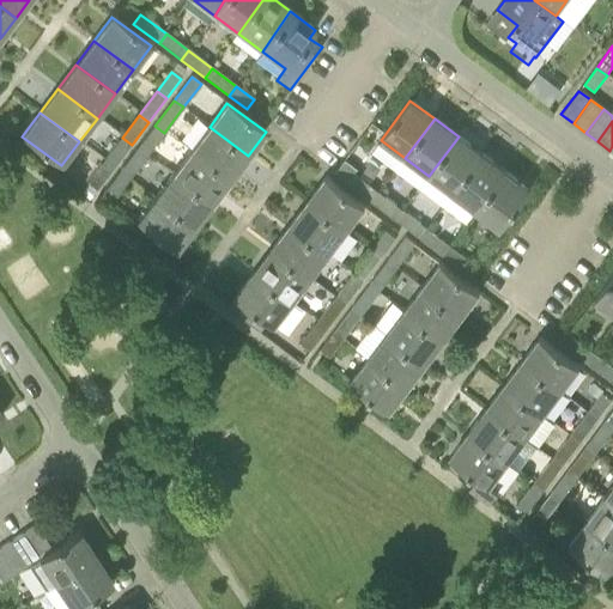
[(137,150),(146,157),(164,133),(155,126),(137,150)]
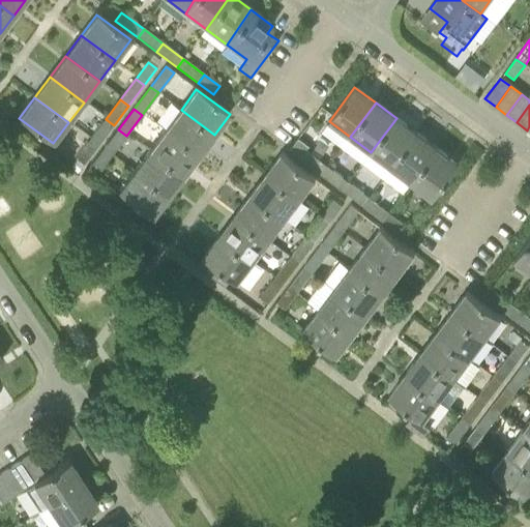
[(199,155),(214,135),(181,110),(165,130),(199,155)]
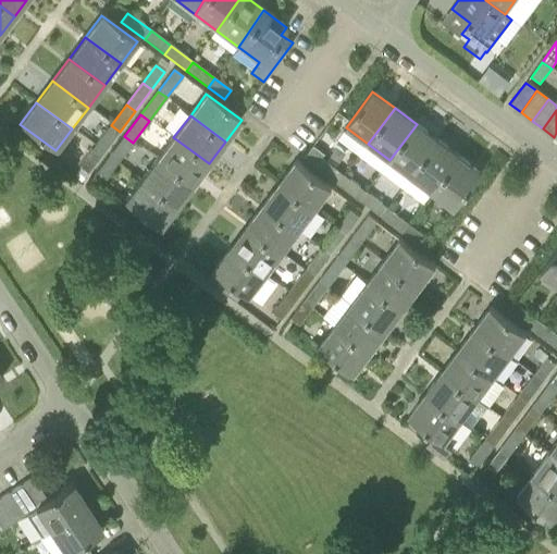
[(390,160),(411,176),(438,142),(417,124),(390,160)]
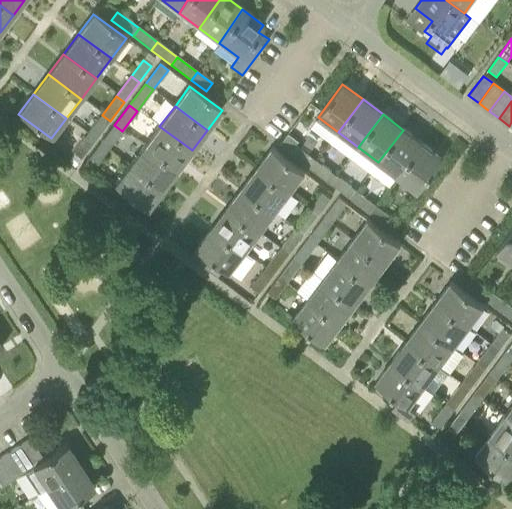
[(87,134),(95,140),(110,121),(102,115),(87,134)]
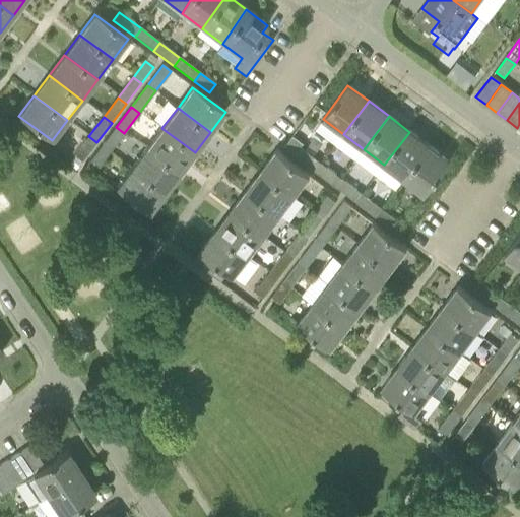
[(102,146),(110,152),(124,133),(116,127),(102,146)]
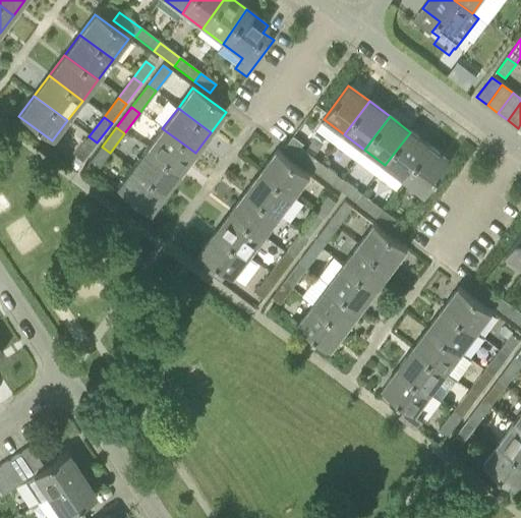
[(180,174),(195,153),(162,128),(147,150),(180,174)]
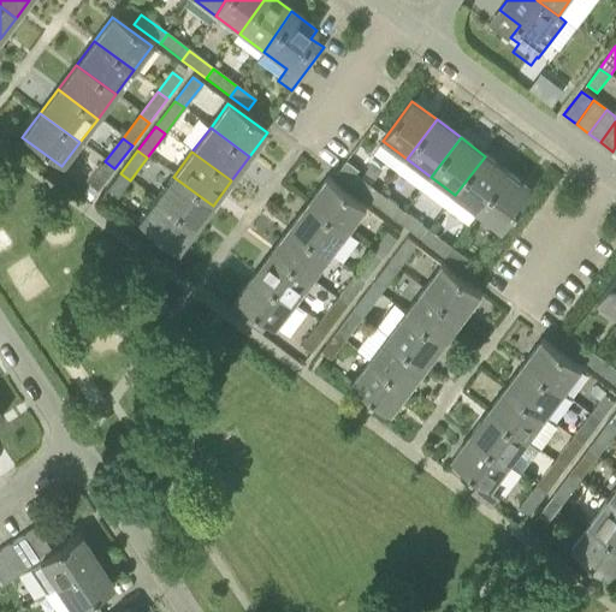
[(455,195),(479,213),(509,174),(485,156),(455,195)]
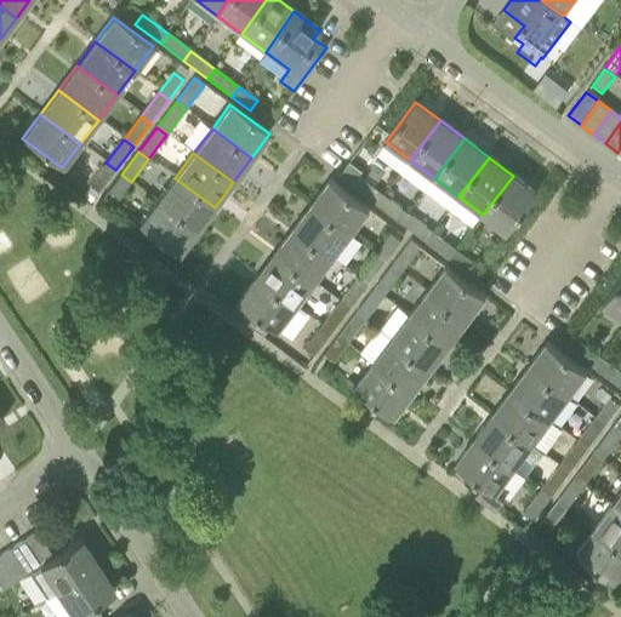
[(87,187),(97,194),(115,170),(106,163),(87,187)]
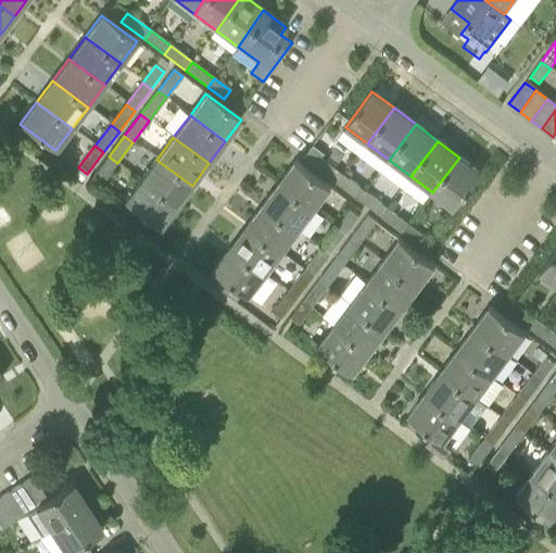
[(117,163),(109,156),(97,173),(105,179),(117,163)]
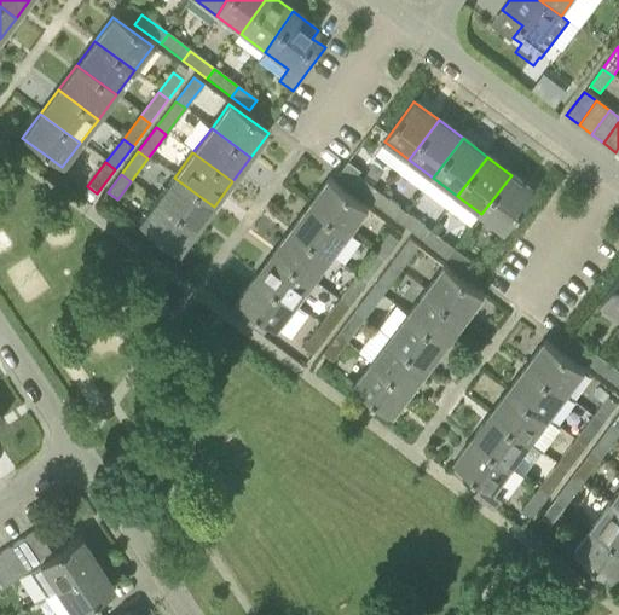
[(512,175),(481,214),(505,232),(536,193),(512,175)]
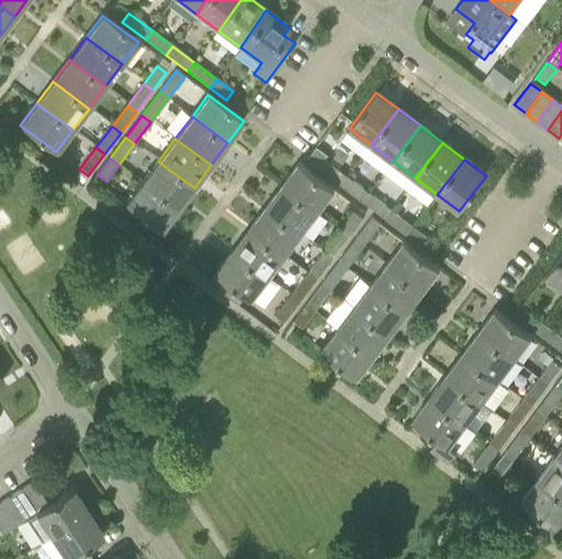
[(339,186),(346,177),(338,171),(341,167),(333,160),(329,165),(326,161),(318,170),(339,186)]
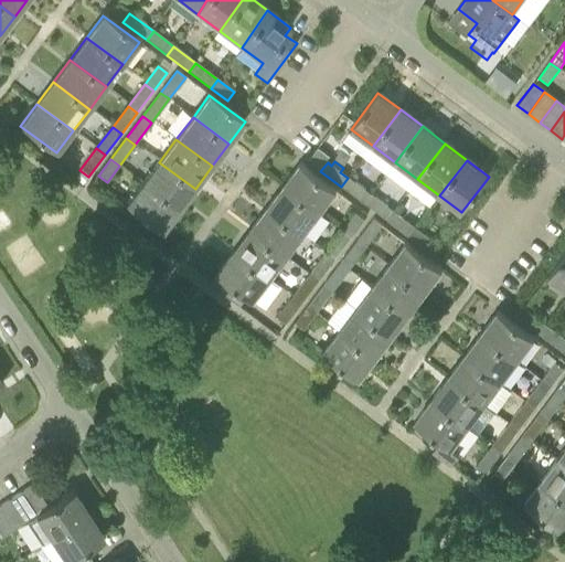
[(142,183),(179,211),(195,189),(159,162),(142,183)]
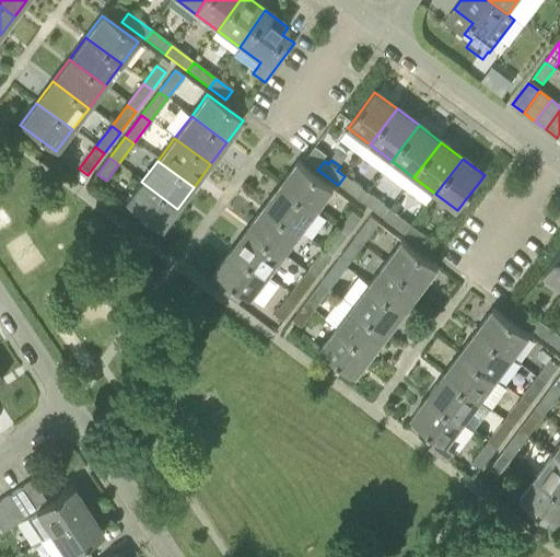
[(281,184),(317,211),(334,189),(298,162),(281,184)]
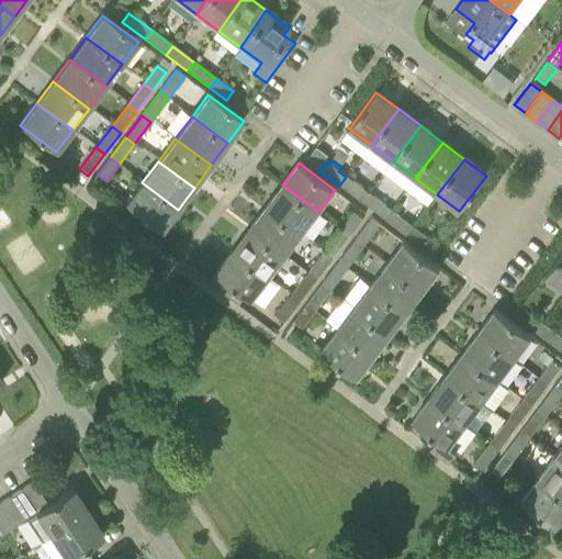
[(362,203),(370,194),(346,177),(339,186),(362,203)]
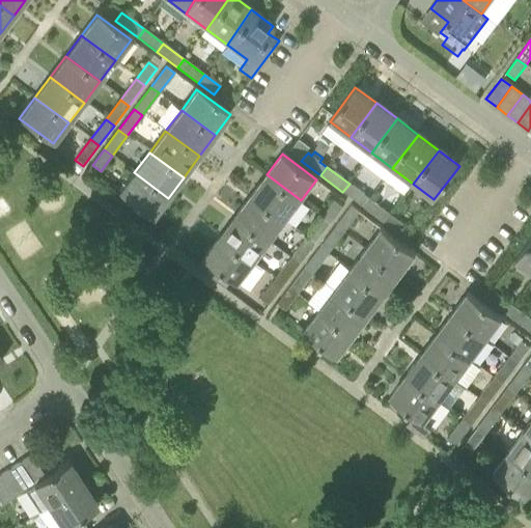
[(152,219),(168,198),(134,172),(118,193),(152,219)]
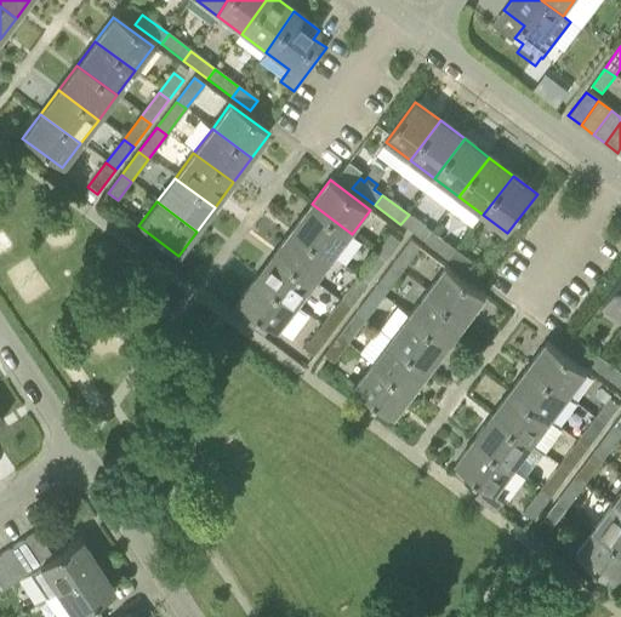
[(334,258),(352,234),(312,204),(294,228),(334,258)]
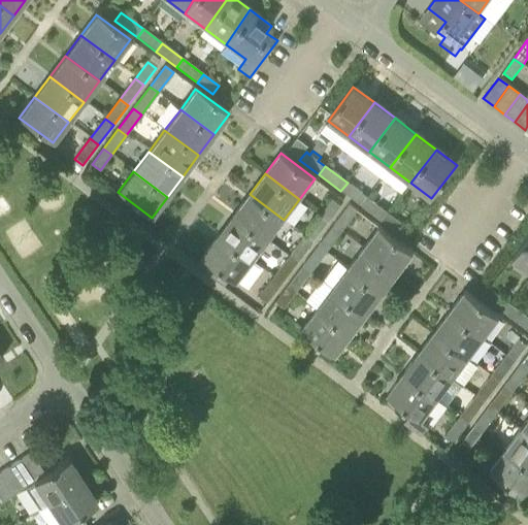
[(361,206),(367,198),(348,183),(340,191),(361,206)]
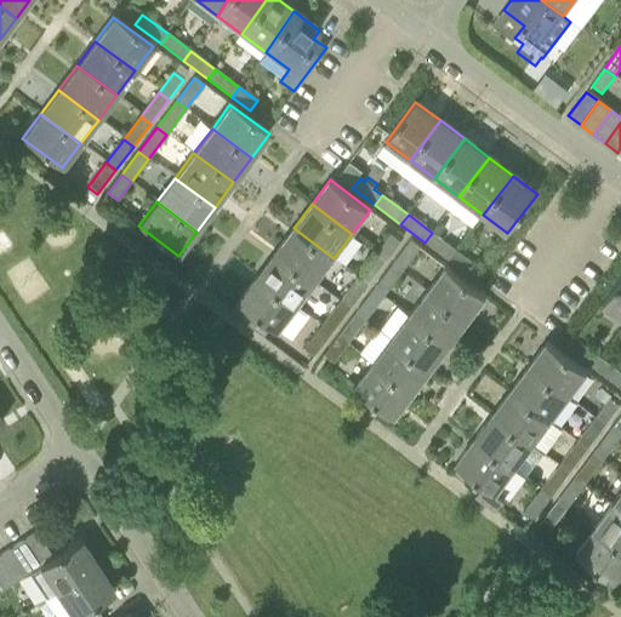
[(275,253),(315,283),(334,258),(294,228),(275,253)]
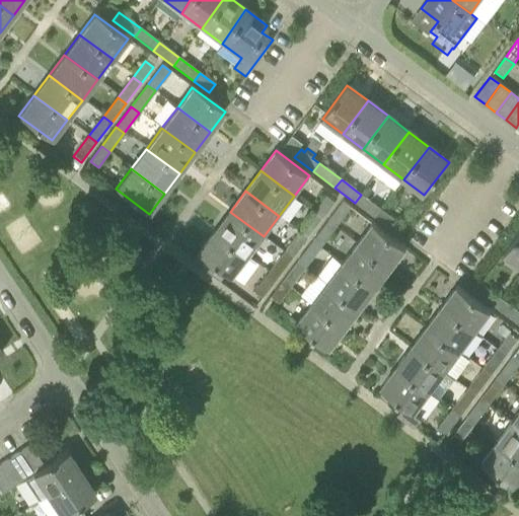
[(375,218),(381,209),(376,205),(378,202),(365,192),(362,195),(361,195),(355,203),(375,218)]
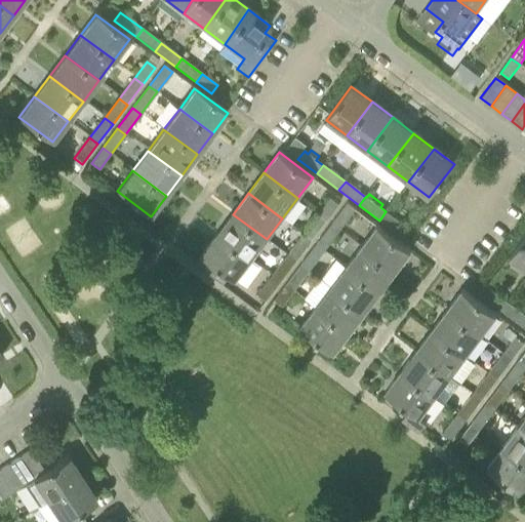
[(319,214),(327,221),(338,205),(330,199),(319,214)]
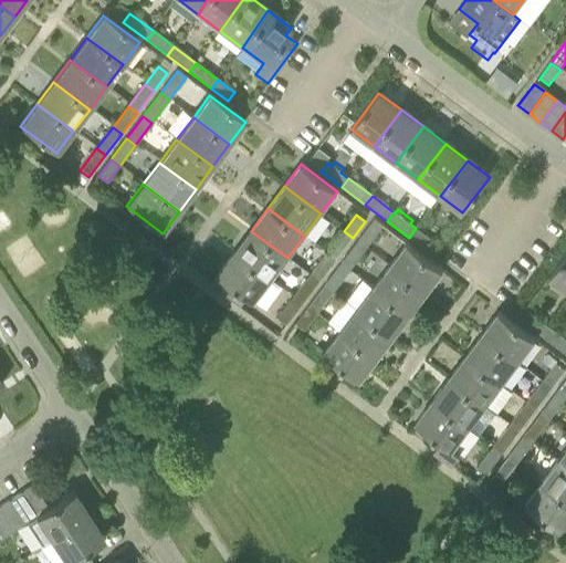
[(358,242),(366,249),(383,227),(374,220),(358,242)]
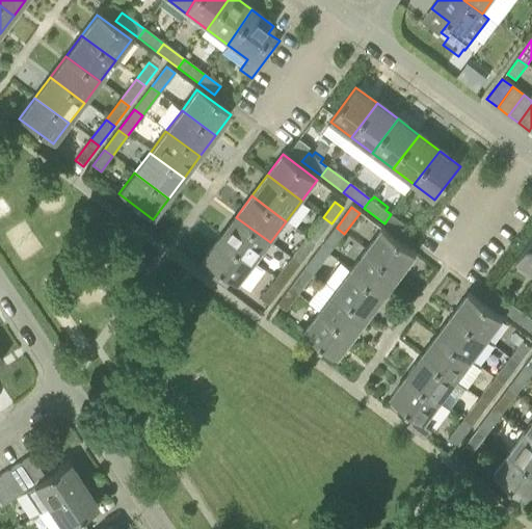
[(400,235),(406,227),(391,214),(384,223),(400,235)]
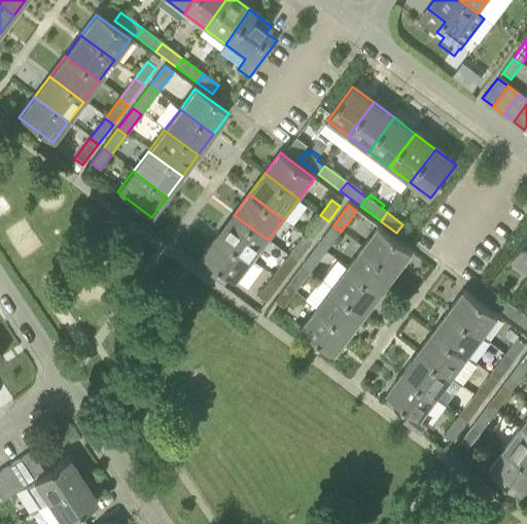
[(252,260),(268,240),(234,215),(218,236),(252,260)]
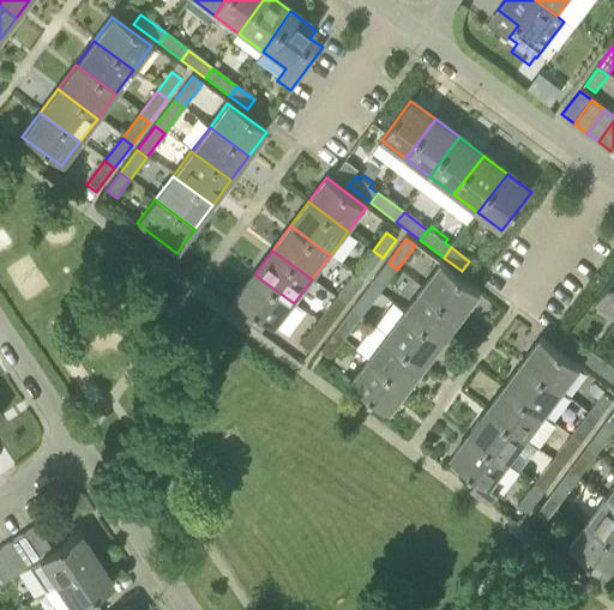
[(355,275),(365,282),(383,258),(373,251),(355,275)]
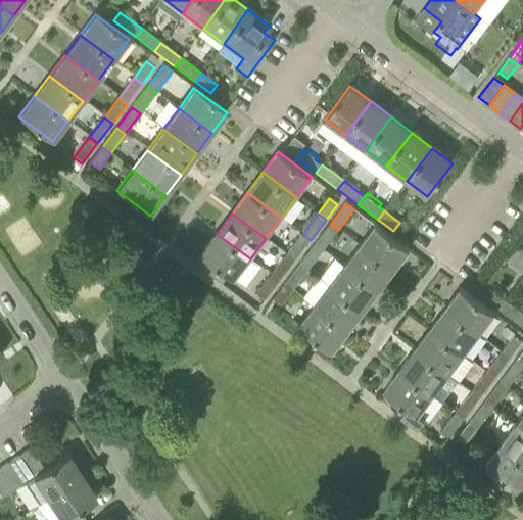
[(316,243),(324,249),(338,230),(331,224),(316,243)]
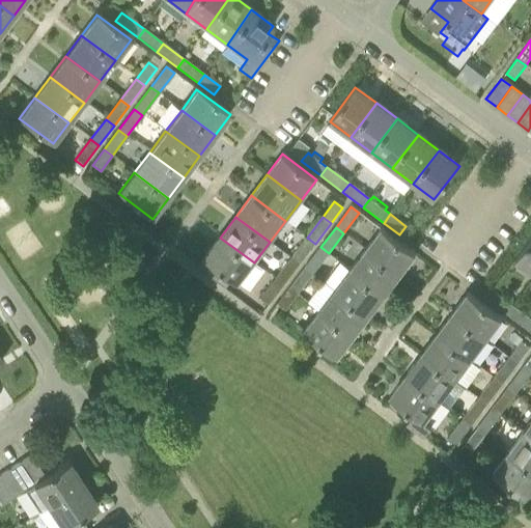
[(400,275),(416,254),(382,228),(366,249),(400,275)]
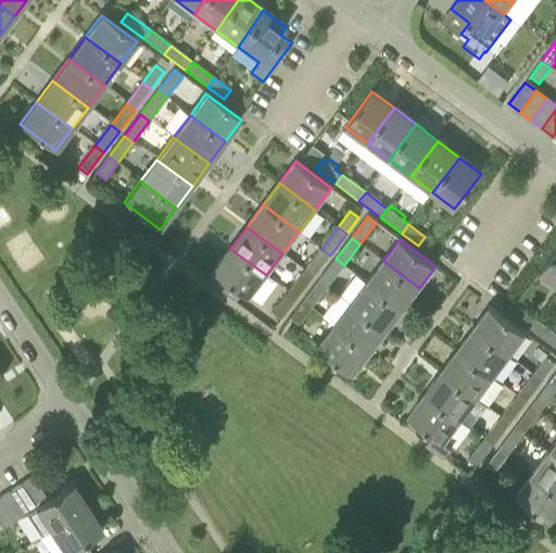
[(250,297),(266,275),(230,249),(214,271),(250,297)]
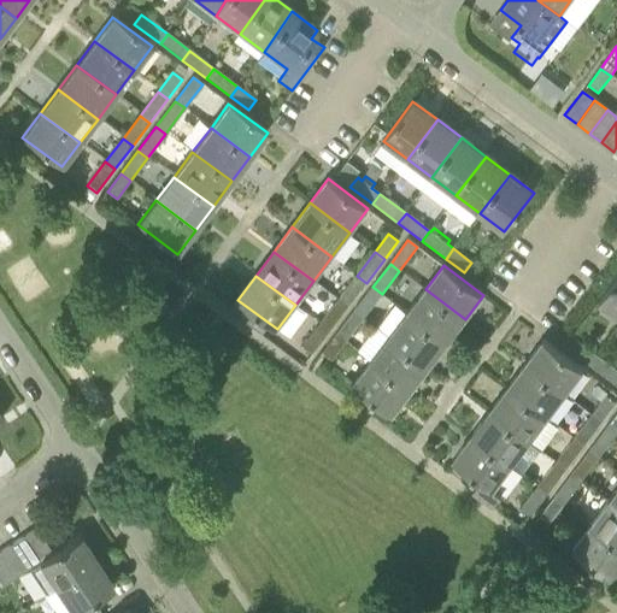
[(339,300),(348,307),(366,283),(357,276),(339,300)]
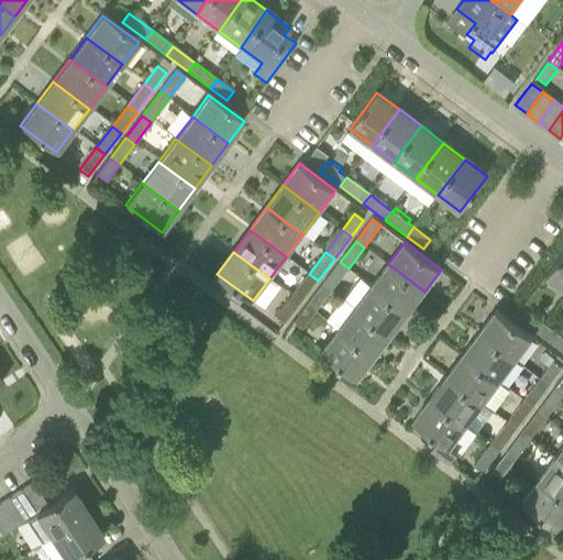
[(562,253),(547,277),(562,289),(562,253)]
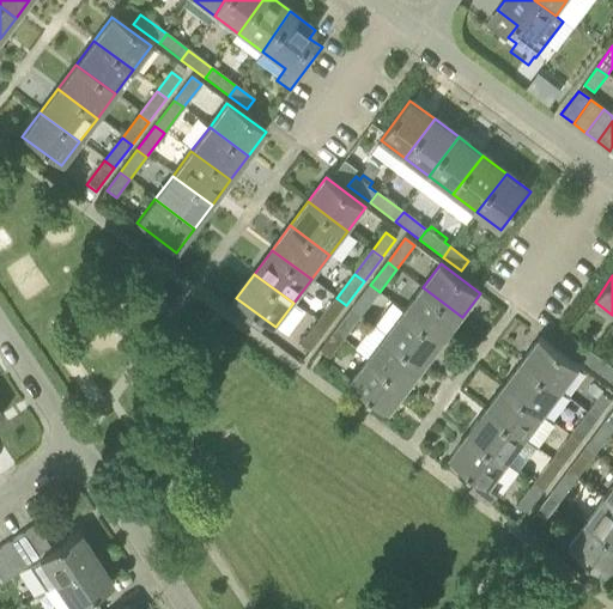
[(352,309),(362,316),(380,292),(370,285),(352,309)]
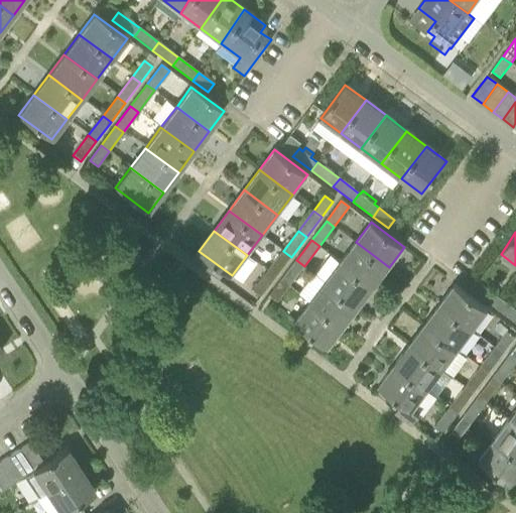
[(374,287),(389,267),(356,242),(341,263),(374,287)]
